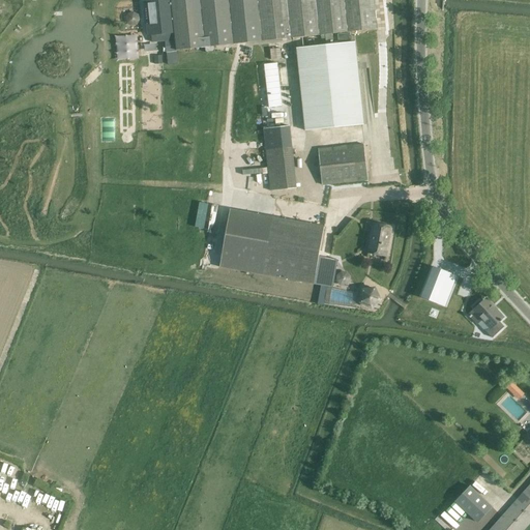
[(147,0),(152,42),(166,41),(167,52),(177,51),(321,34),(322,38),(326,38),(326,42),(333,41),(332,33),(376,28),(374,0),(147,0)]
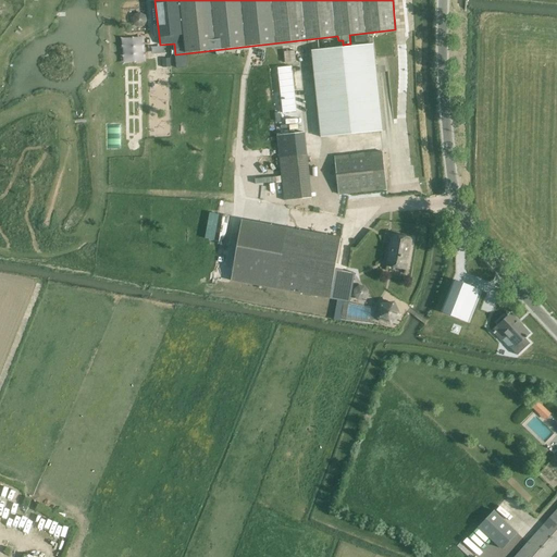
[(369,44),(368,33),(355,35),(356,45),(369,44)]
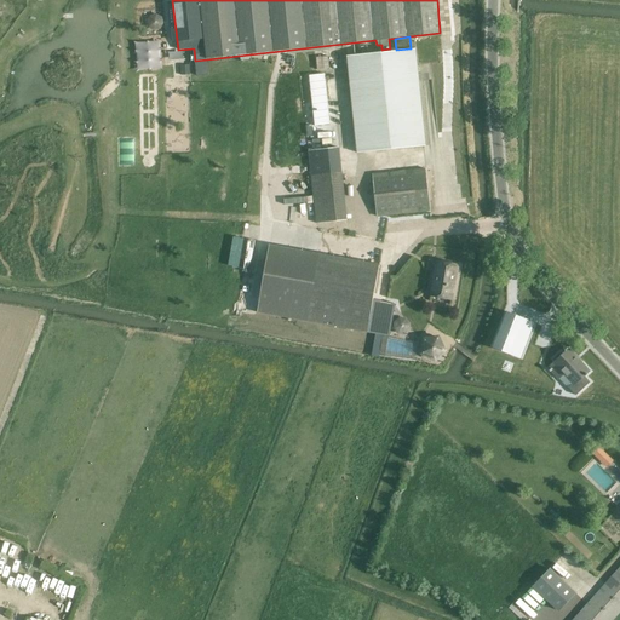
[(154,45),(133,46),(135,70),(155,69),(154,45)]
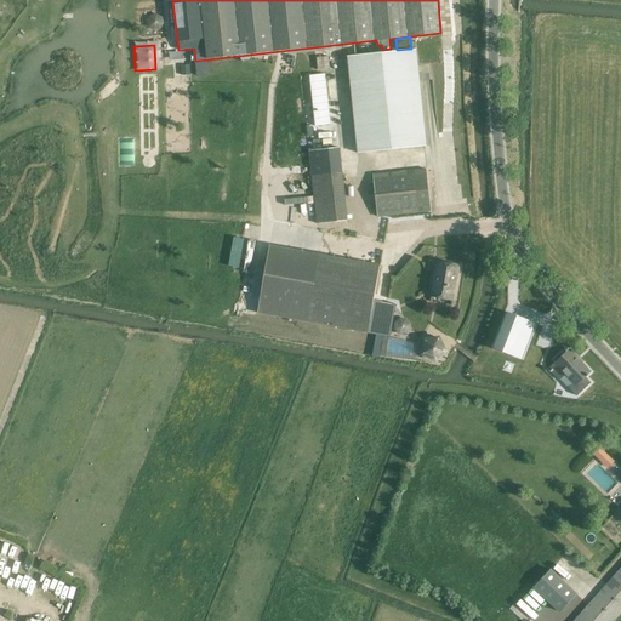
[(416,49),(347,56),(358,153),(426,146),(416,49)]
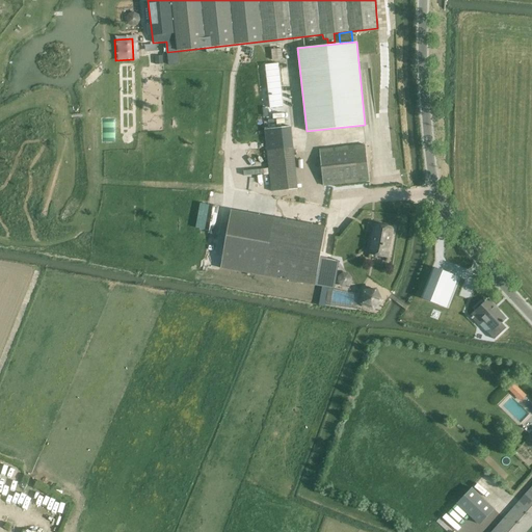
[(283,59),(282,49),(271,50),(272,60),(283,59)]
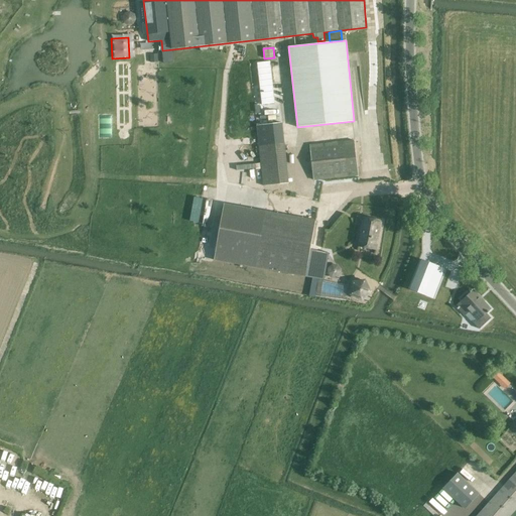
[(275,103),(270,61),(257,62),(259,76),(262,105),(275,103)]
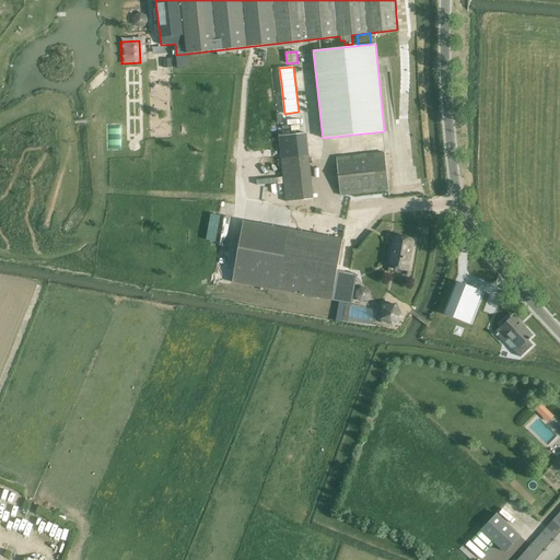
[(306,133),(279,136),(287,201),(313,199),(306,133)]
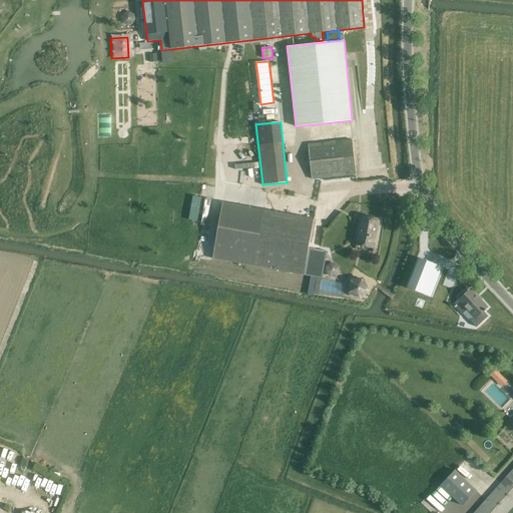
[(353,138),(308,143),(312,179),(356,174),(353,138)]
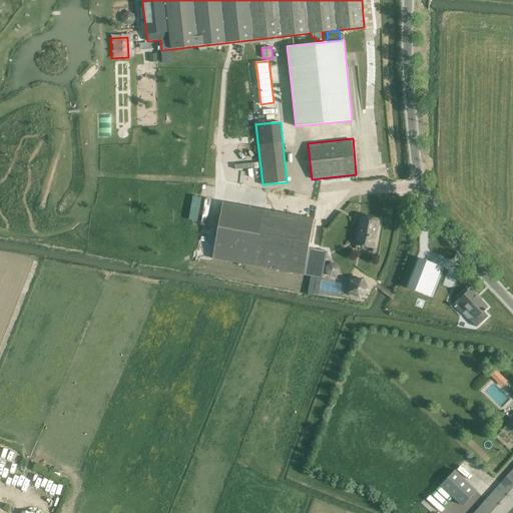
[(323,279),(328,251),(309,248),(314,218),(222,201),(212,259),(323,279)]
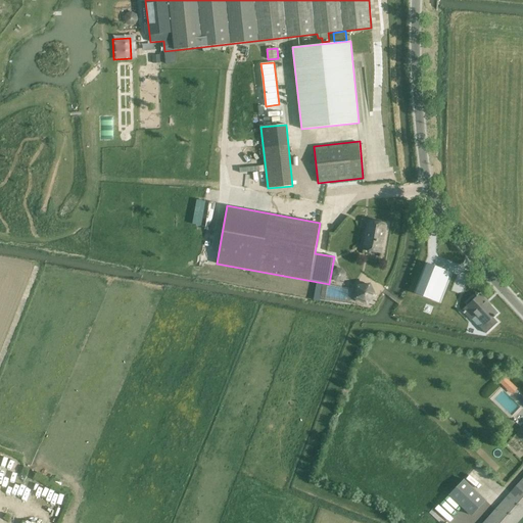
[(363,249),(381,252),(387,224),(368,220),(363,249)]
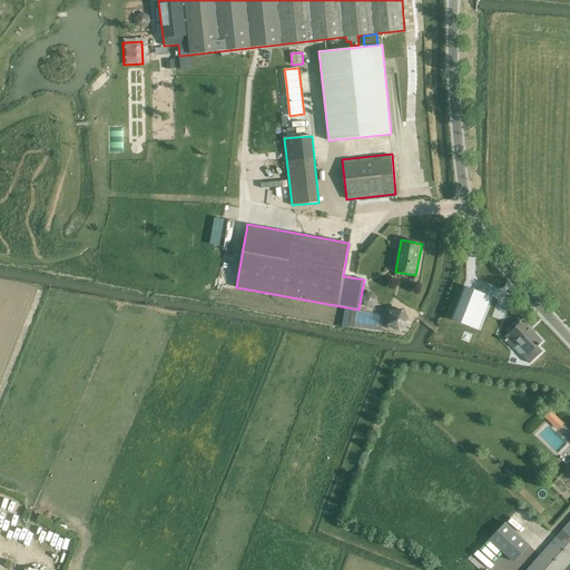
[(491,295),(465,286),(453,320),(478,328),(491,295)]
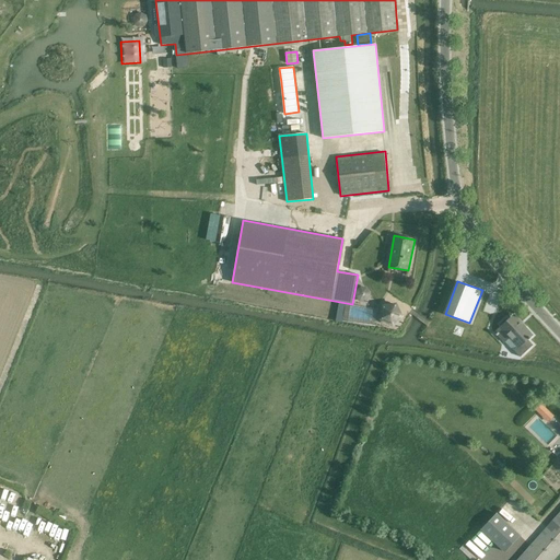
[(394,327),(405,317),(398,304),(384,306),(382,321),(394,327)]
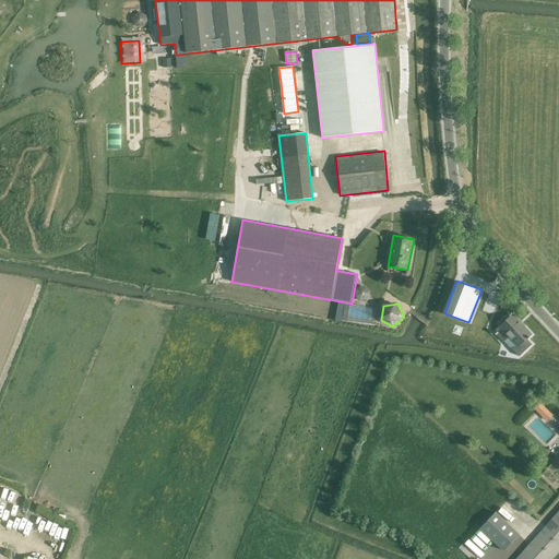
[(501,325),(500,326),(496,331),(497,331),(495,333),(503,342),(509,336),(518,345),(513,349),(520,356),(532,344),(526,337),(531,334),(524,326),(522,329),(511,317),(508,320),(506,317),(499,323),(501,325)]
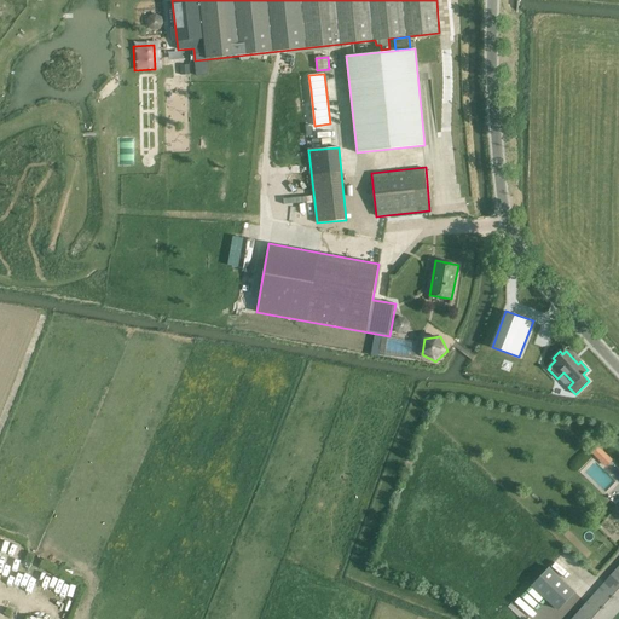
[(618,563),(570,618),(611,618),(618,611),(618,563)]
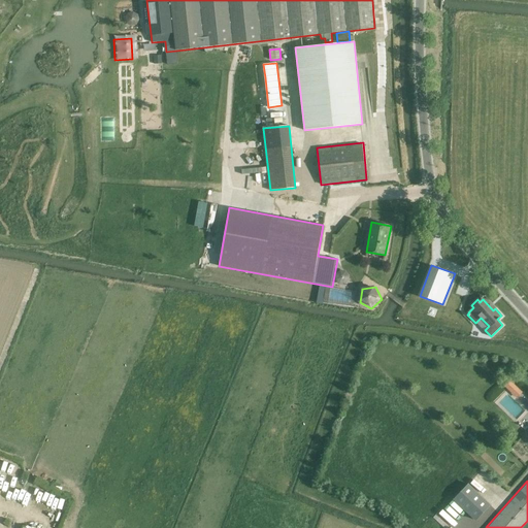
[(468,484),(454,499),(475,521),(491,505),(468,484)]
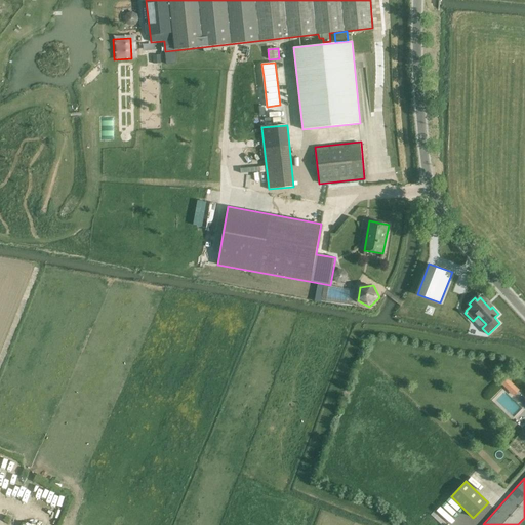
[(65,512),(70,499),(59,494),(53,507),(65,512)]
